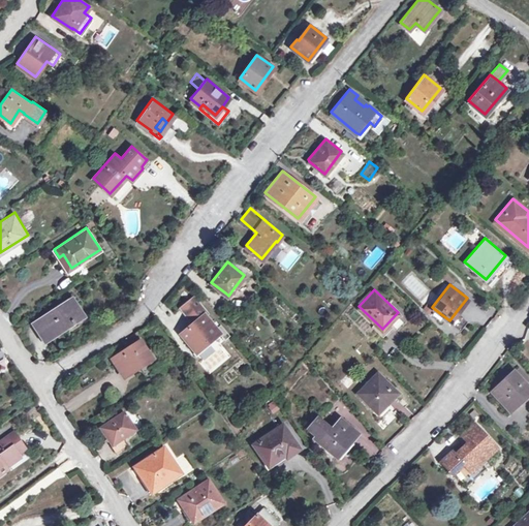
[(84,315),(71,296),(34,321),(45,338),(71,320),(73,322),(84,315)]
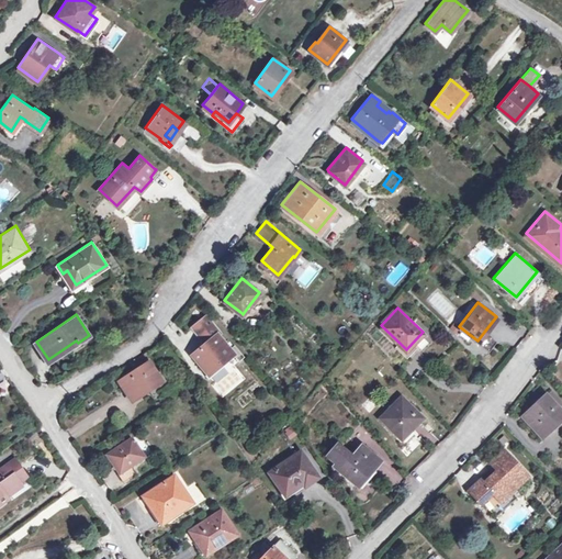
[(200,334),(214,323),(206,314),(192,325),(200,334)]
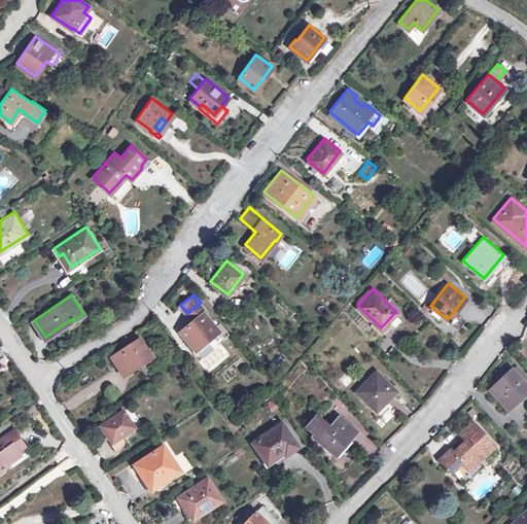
[(187,313),(194,320),(204,311),(205,312),(207,310),(201,303),(187,313)]
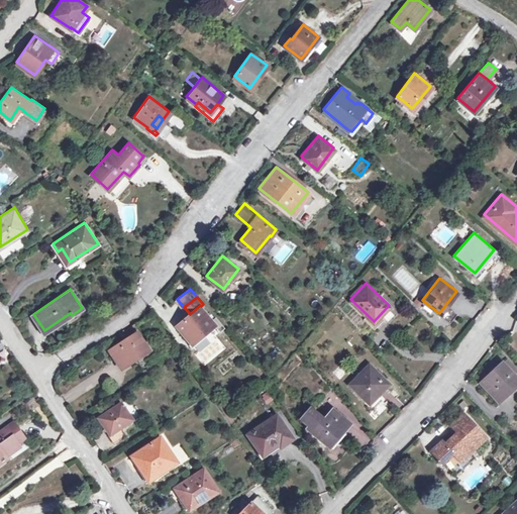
[(226,297),(217,304),(221,308),(225,311),(226,312),(228,312),(231,311),(236,307),(226,297)]
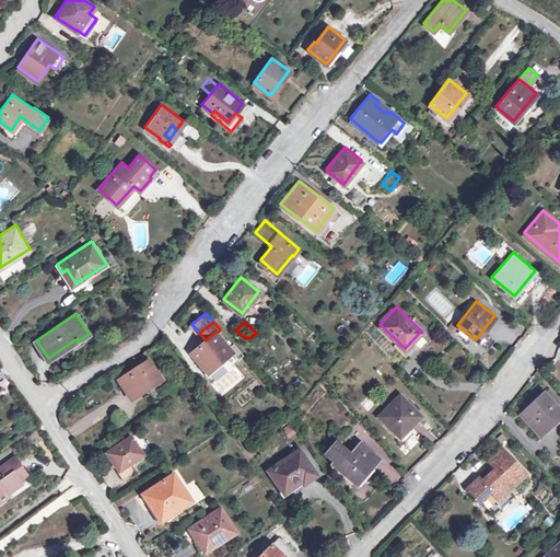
[(218,332),(217,331),(206,340),(191,351),(207,370),(232,350),(229,346),(218,332)]
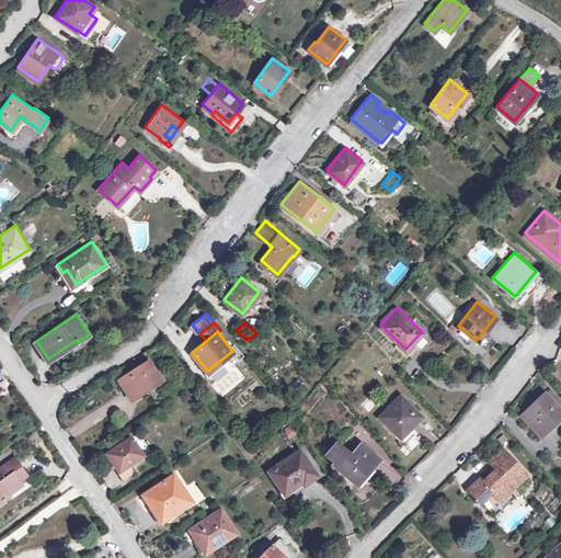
[(233,343),(229,346),(232,351),(238,357),(242,354),(233,343)]
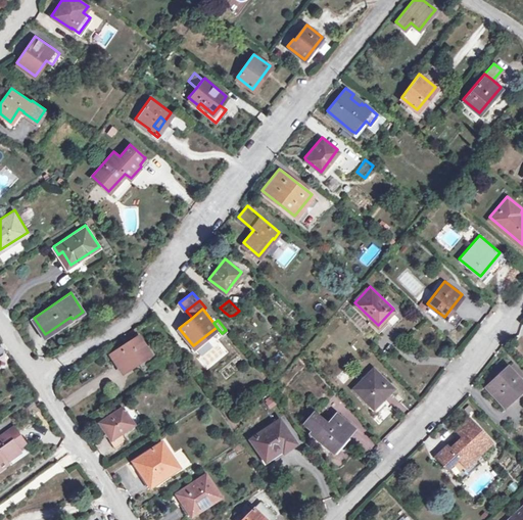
[(137,333),(110,350),(123,371),(140,360),(138,358),(148,351),(137,333)]
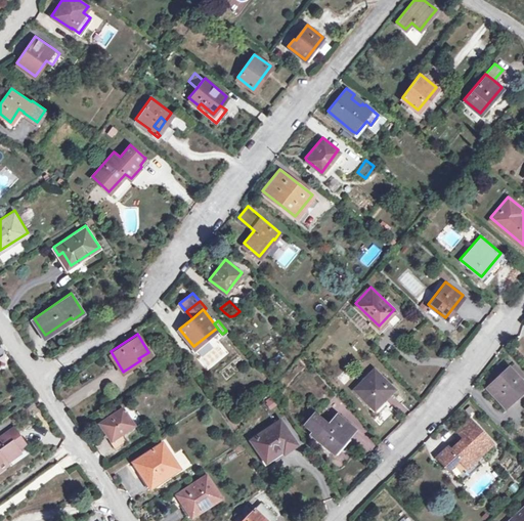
[(500,374),(487,386),(504,404),(511,398),(508,395),(523,382),(523,380),(523,372),(517,364),(512,368),(513,370),(504,378),(500,374)]
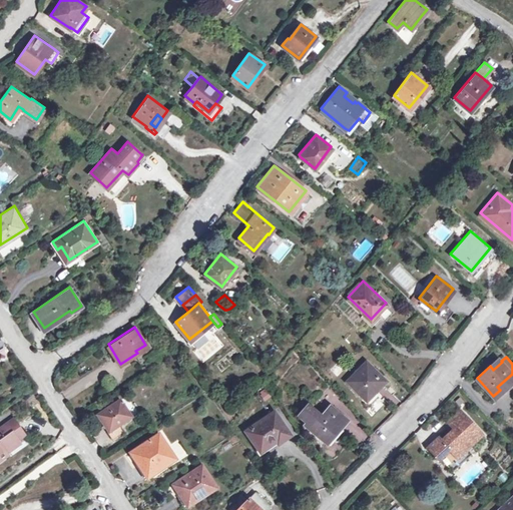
[(501,361),(498,358),(490,366),(493,370),(502,362),(501,361)]
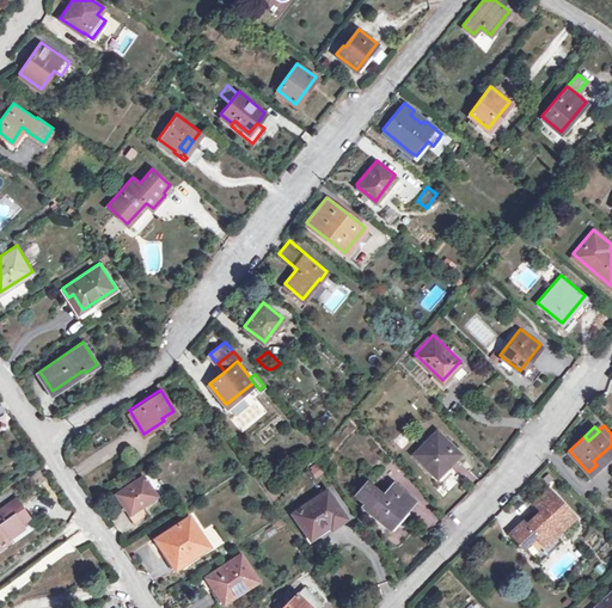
[(436,429),(414,452),(435,474),(434,477),(439,483),(456,467),(448,461),(458,452),(436,429)]
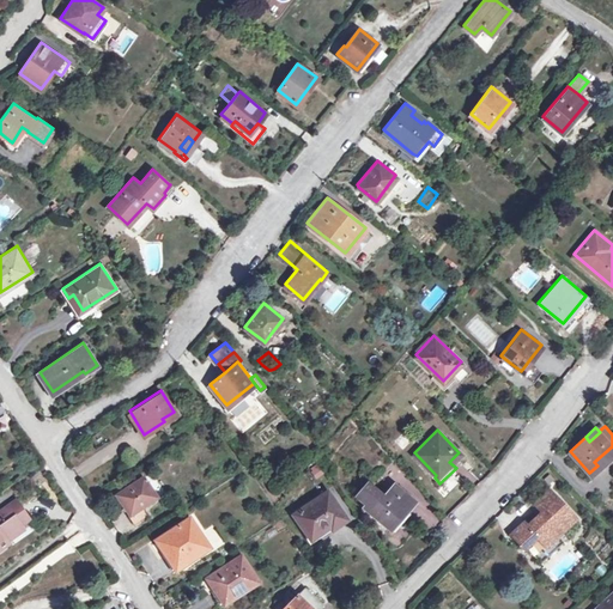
[(612,454),(612,446),(594,462),(598,466),(599,467),(612,454)]
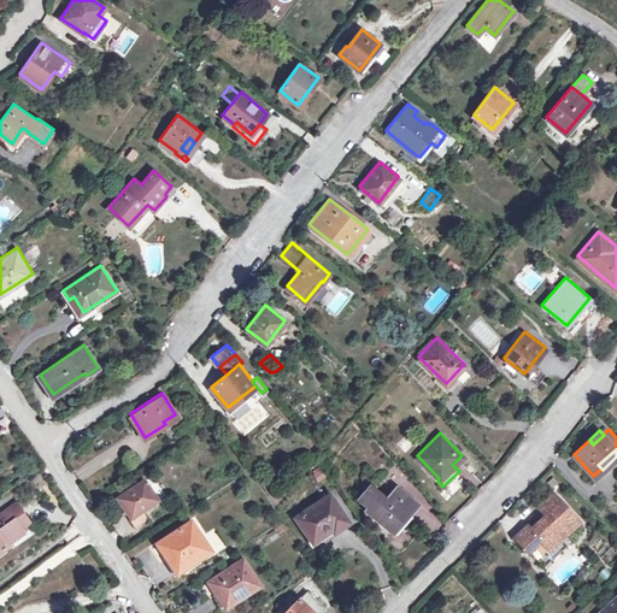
[(316,458),(311,464),(323,479),(329,475),(318,461),(316,458)]
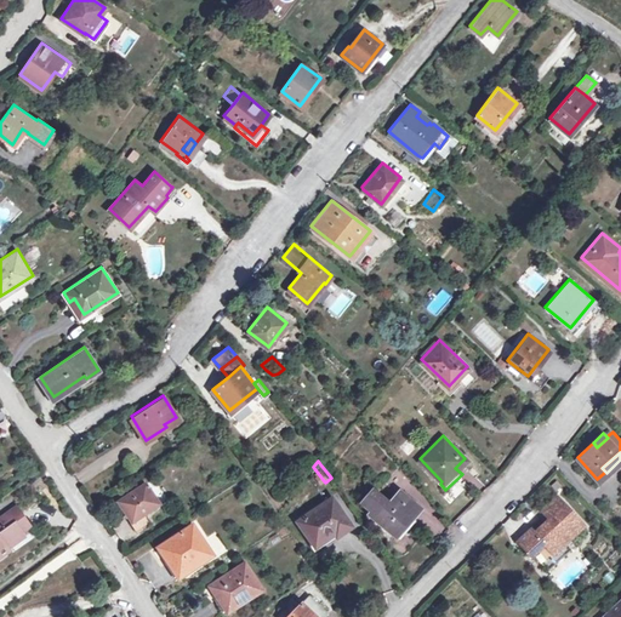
[(146,481),(143,478),(125,490),(127,493),(146,481)]
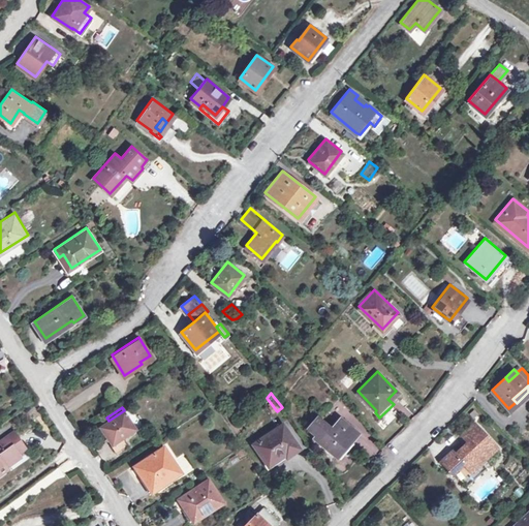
[(106,418),(98,423),(112,443),(110,444),(116,454),(128,445),(122,436),(135,428),(124,410),(109,421),(106,418)]
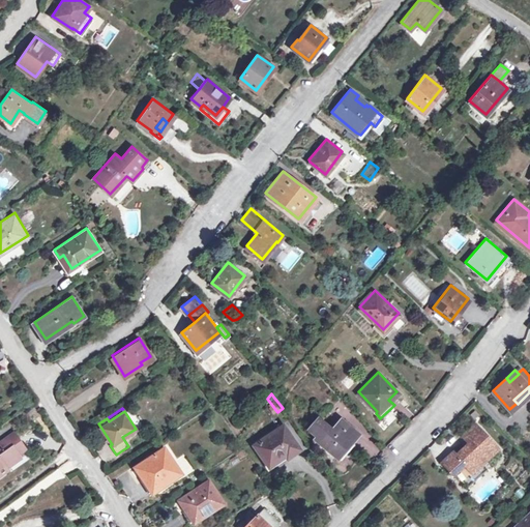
[(308,427),(317,434),(315,437),(329,448),(337,456),(345,446),(357,433),(340,417),(331,428),(318,416),(308,427)]
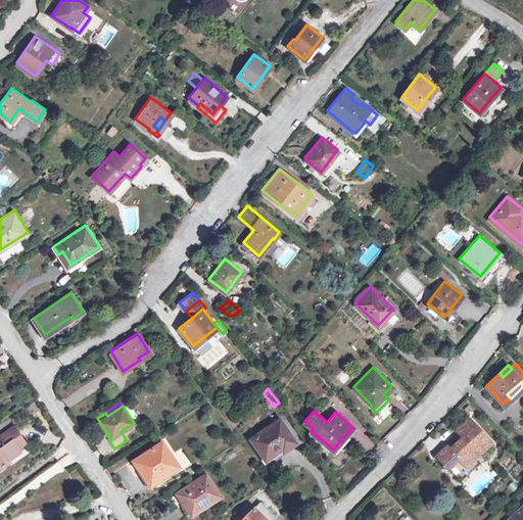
[(446,443),(435,454),(446,466),(449,464),(461,477),(484,456),(479,451),(490,440),(469,417),(456,428),(464,436),(450,448),(446,443)]
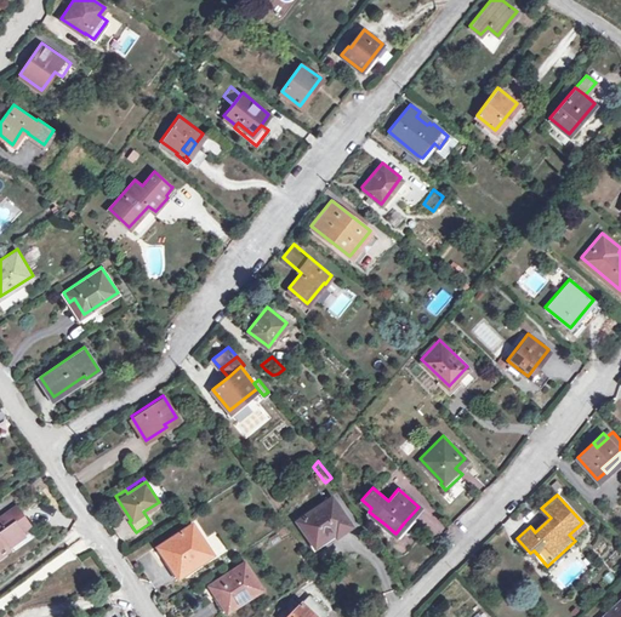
[(351,523),(331,496),(298,519),(312,540),(323,531),(324,533),(332,527),(335,530),(336,532),(351,523)]
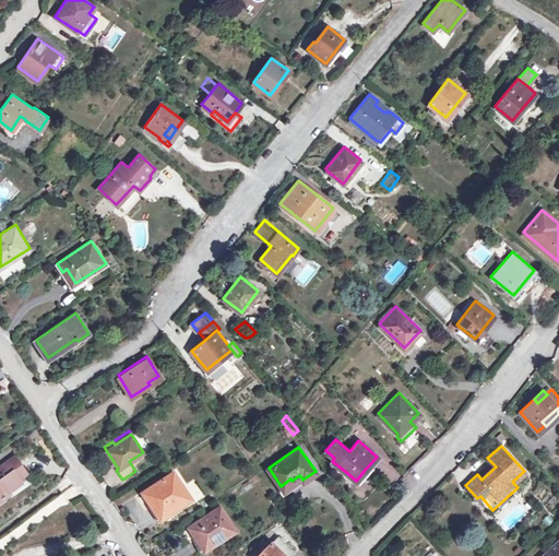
[(0,492),(4,488),(7,491),(22,480),(19,476),(26,471),(19,459),(13,463),(9,458),(0,464),(0,492)]
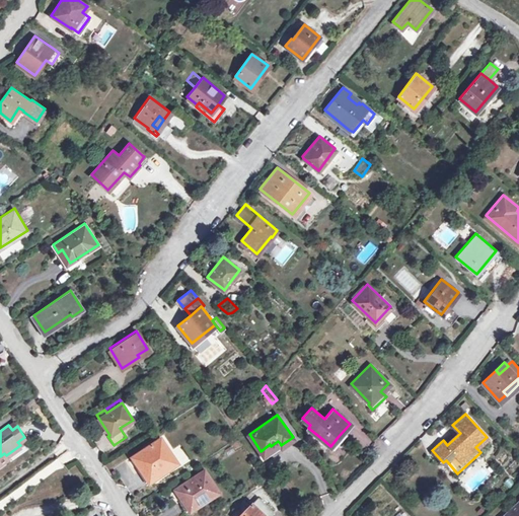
[(160,437),(133,455),(140,467),(144,464),(153,478),(177,462),(160,437)]
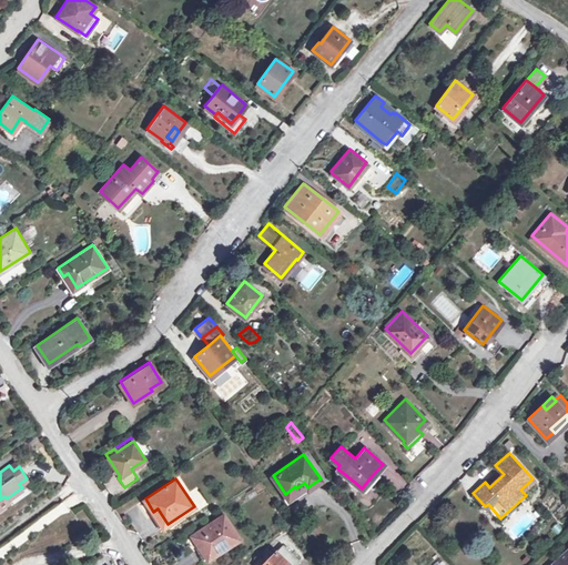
[(296,488),(295,486),(285,494),(288,497),(306,485),(304,483),(296,488)]
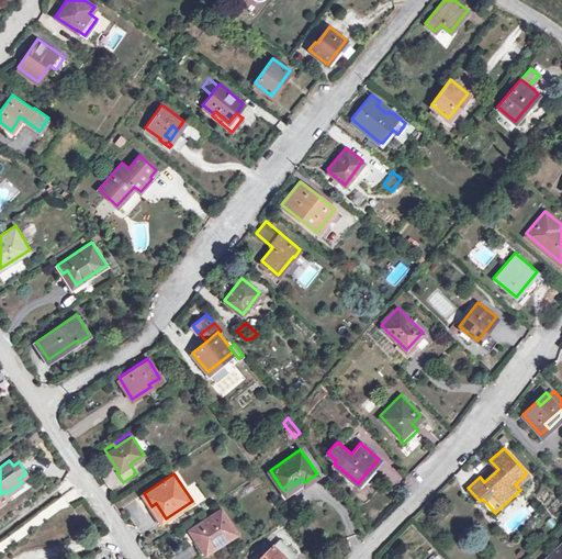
[(198,501),(205,495),(194,480),(187,485),(198,501)]
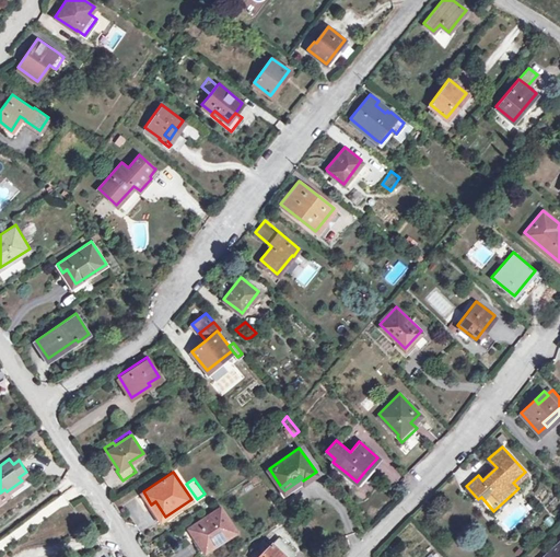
[(151,505),(149,506),(159,521),(165,517),(155,501),(151,505)]
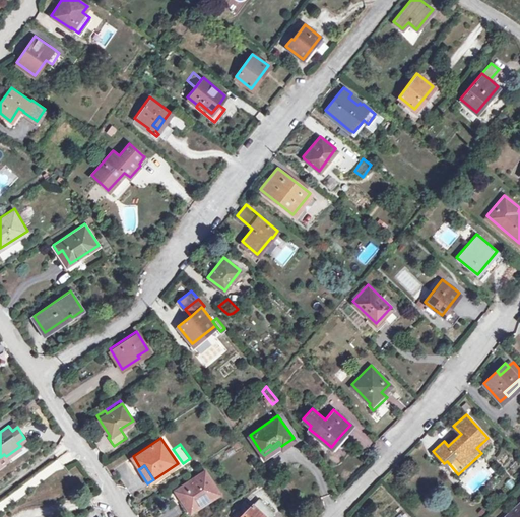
[(216,489),(204,469),(176,489),(182,499),(188,507),(193,504),(195,507),(205,501),(202,498),(216,489)]
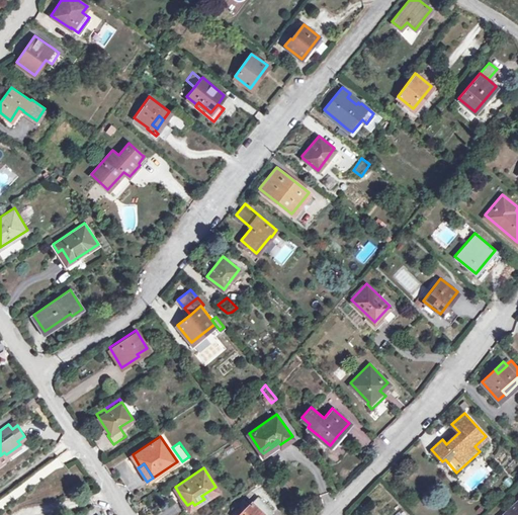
[(219,490),(216,487),(201,496),(204,499),(219,490)]
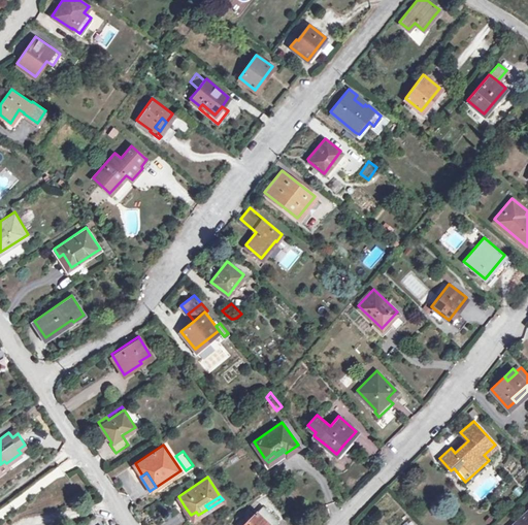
[(256,511),(241,524),(271,524),(278,518),(263,503),(256,511)]
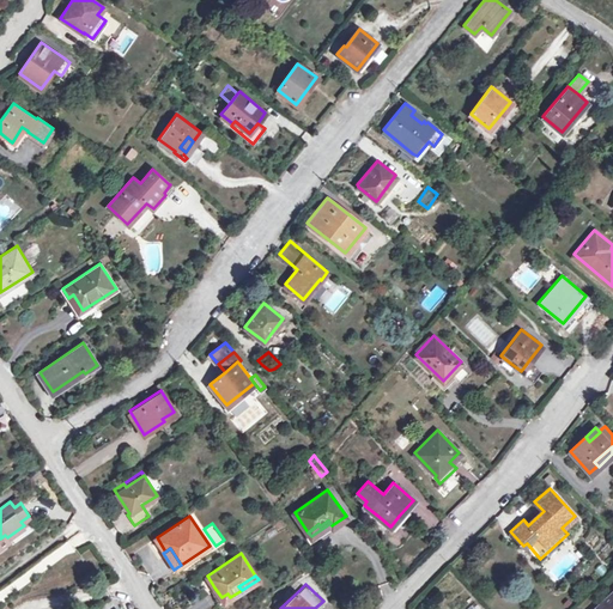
[(612,608),(612,589),(590,608),(612,608)]
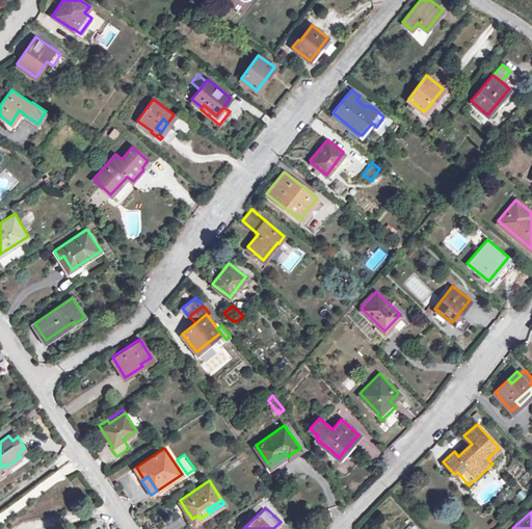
All buildings are outlined.
